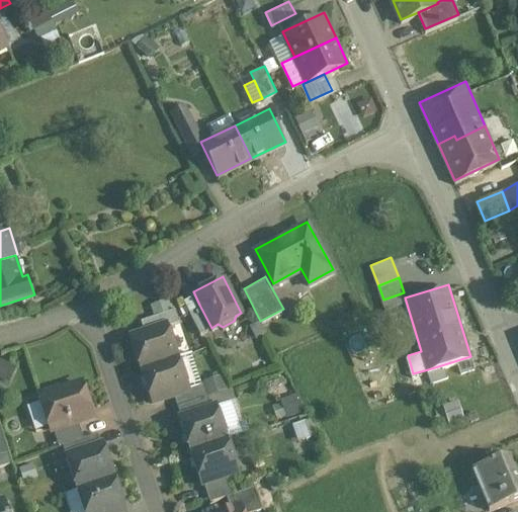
[(210,326),(199,305),(189,310),(200,331),(210,326)]
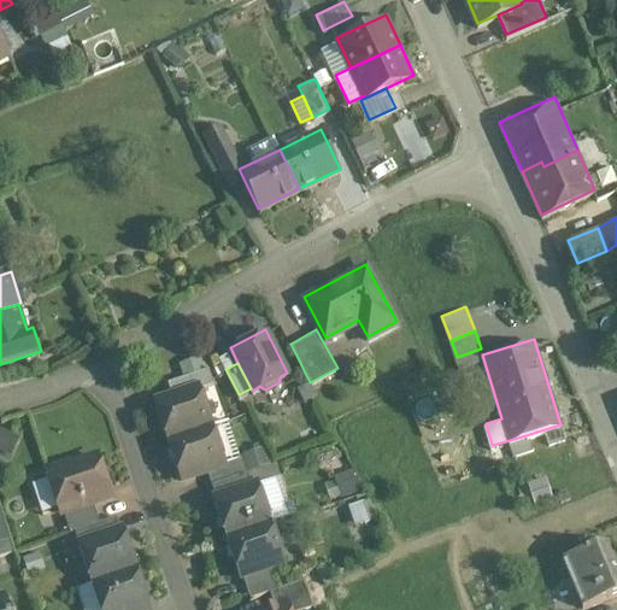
[(209,364),(168,379),(172,392),(199,383),(199,385),(213,380),(209,364)]
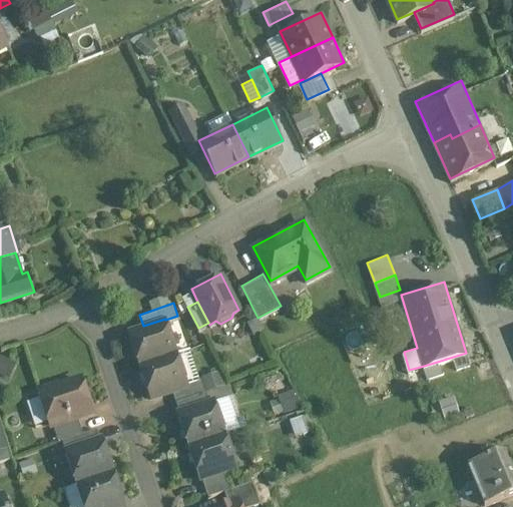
[(143,326),(129,331),(140,363),(176,351),(165,320),(165,319),(143,326)]
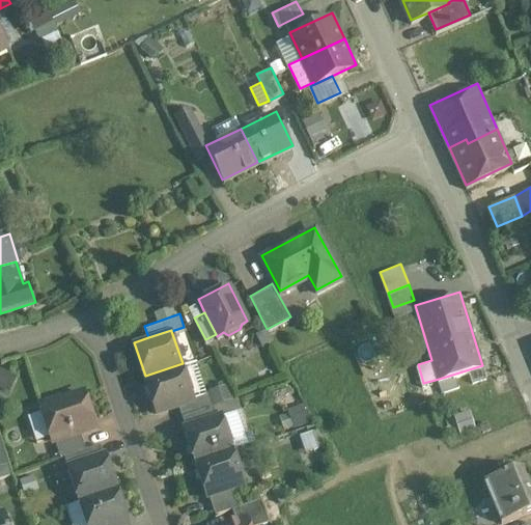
[(183,363),(145,376),(157,409),(178,402),(193,396),(193,395),(206,391),(195,359),(183,363)]
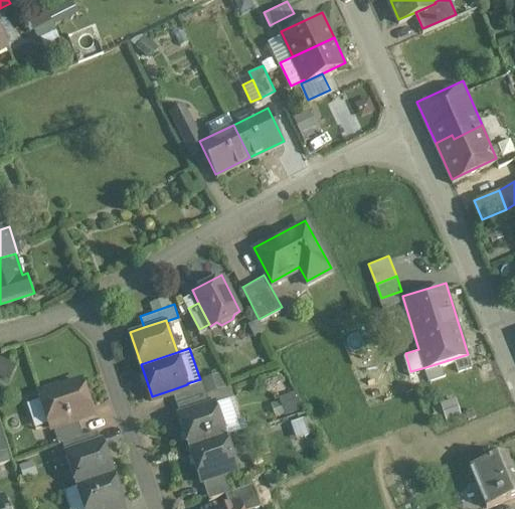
[(0,354),(0,370),(8,374),(14,360),(0,354)]
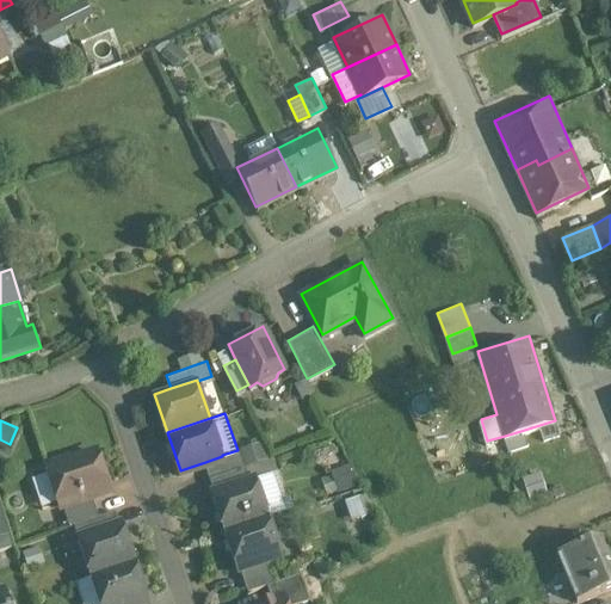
[(517,432),(505,436),(507,447),(519,443),(517,432)]
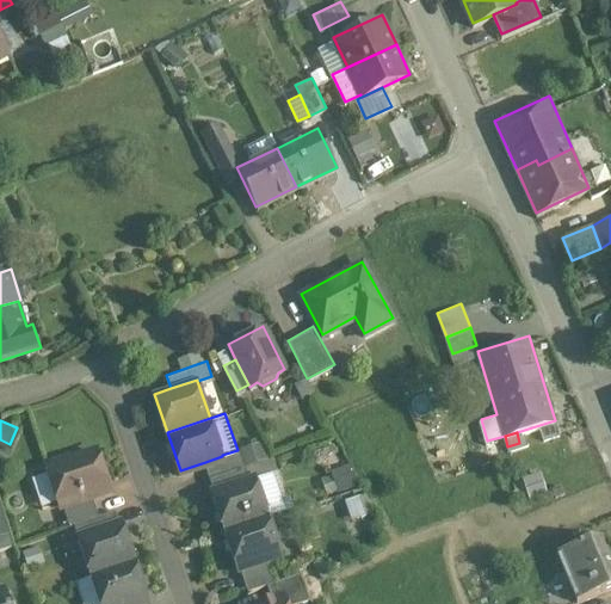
[(97,448),(74,456),(68,453),(55,457),(51,463),(47,466),(60,504),(62,503),(92,493),(110,487),(97,448)]
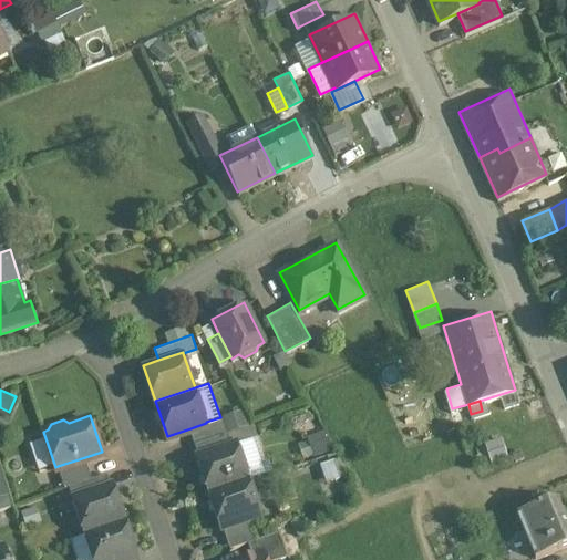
[(220,417),(206,422),(206,423),(191,428),(194,442),(227,431),(222,416),(220,417)]
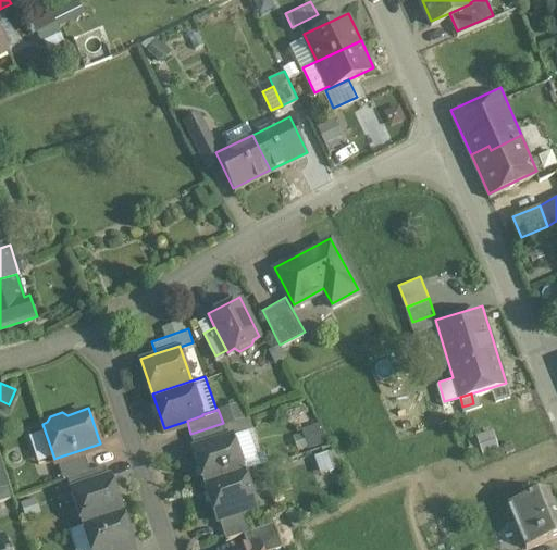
[(301,425),(308,442),(333,434),(326,415),(301,425)]
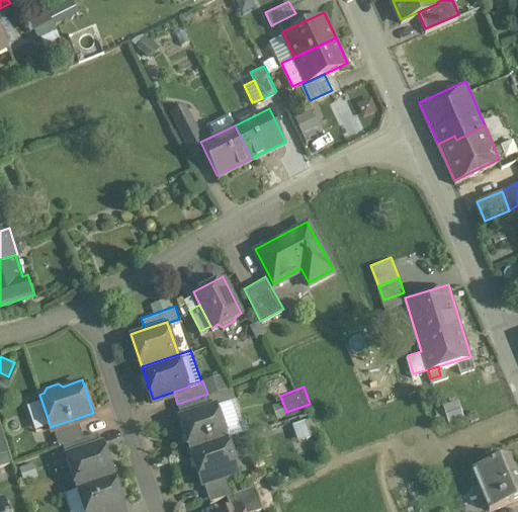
[(207,394),(177,404),(181,415),(211,405),(207,394)]
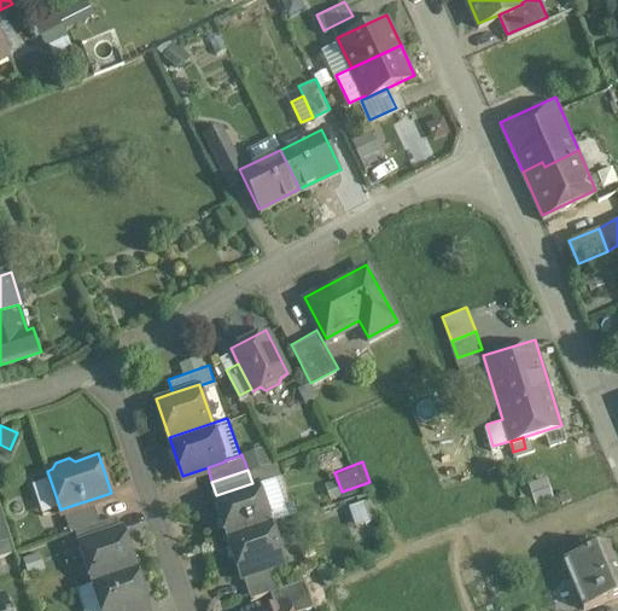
[(216,495),(214,496),(227,535),(270,521),(257,482),(252,483),(216,495)]
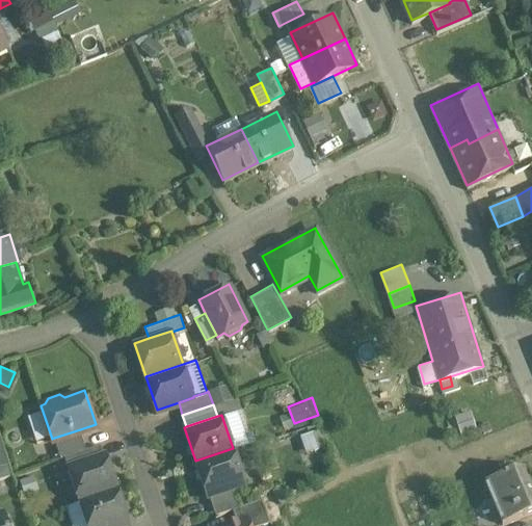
[(306,450),(325,445),(319,425),(299,430),(306,450)]
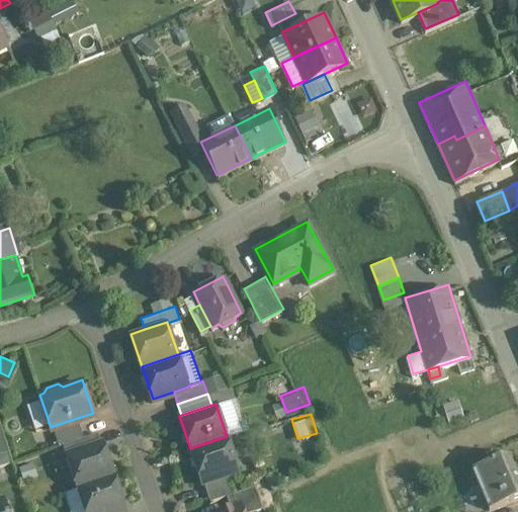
[(78,418),(53,426),(59,443),(63,442),(83,435),(78,418)]
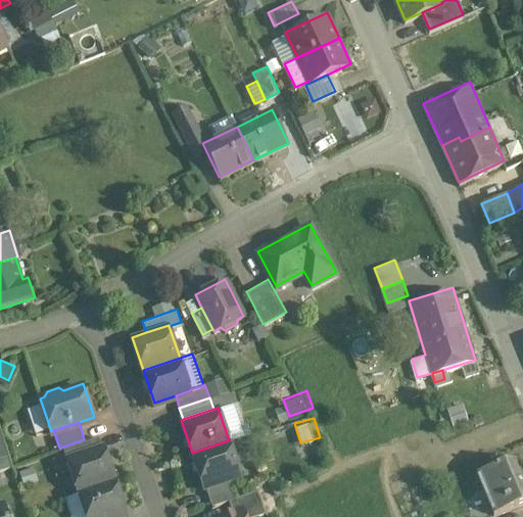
[(84,439),(63,447),(66,458),(101,445),(98,434),(84,439)]
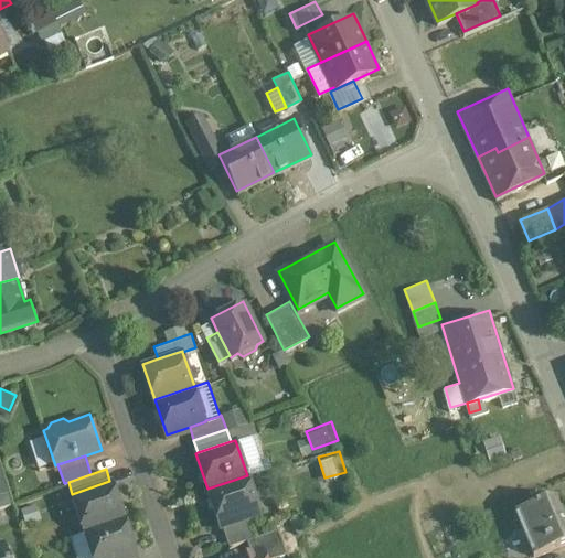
[(247,475),(208,489),(220,524),(222,523),(248,514),(259,511),(247,475)]
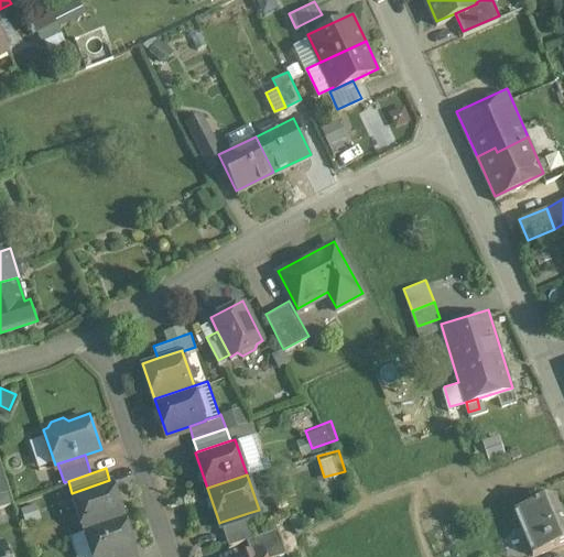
[(109,480),(72,493),(84,528),(123,515),(111,479),(109,480)]
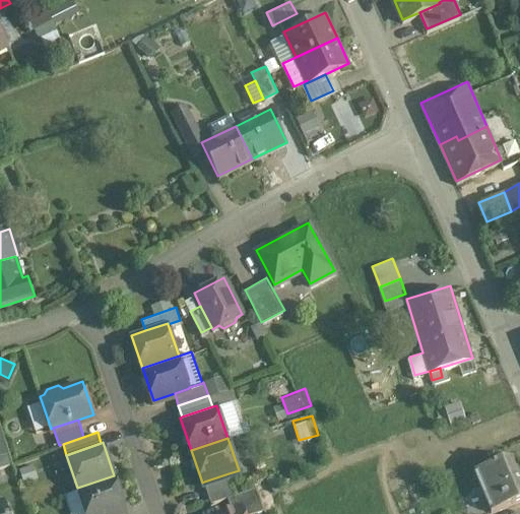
[(8,450),(0,452),(0,464),(11,461),(8,450)]
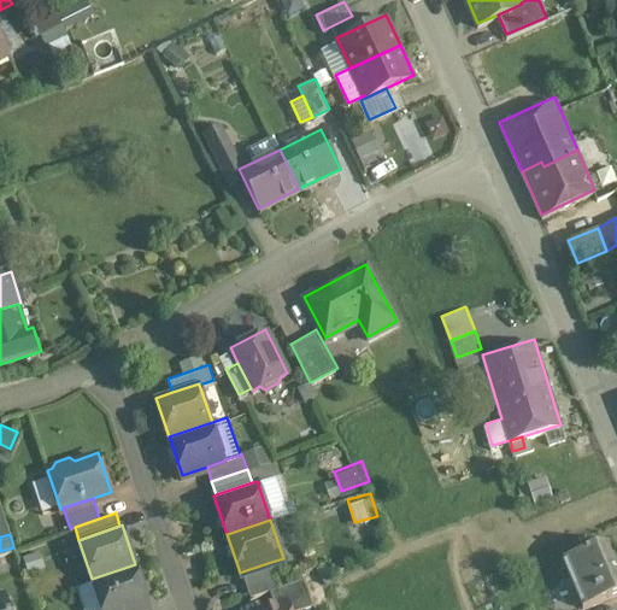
[(609,539),(563,558),(564,559),(569,558),(587,600),(582,603),(582,604),(616,590),(616,570),(605,543),(610,541),(609,539)]
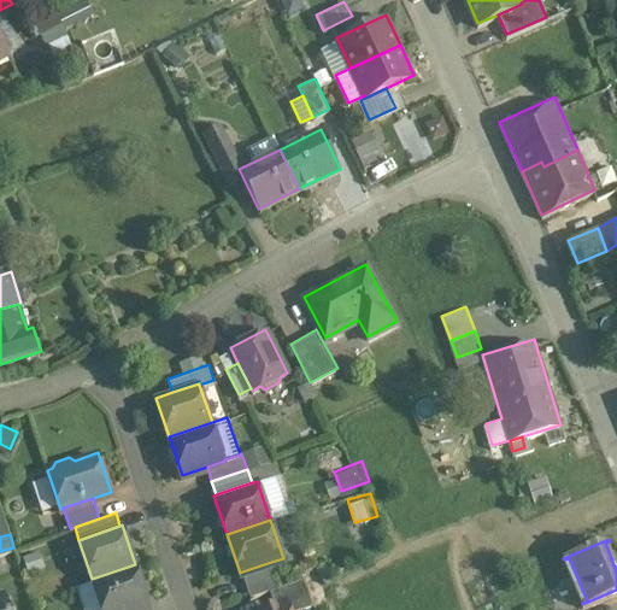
[(271,562),(242,572),(250,594),(270,588),(280,585),(271,562)]
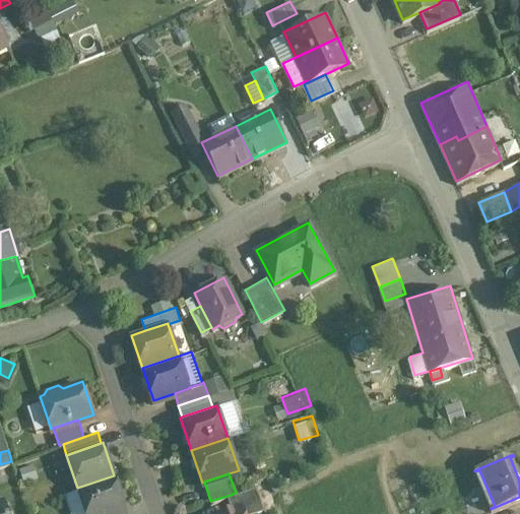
[(114,475),(77,488),(85,513),(109,513),(125,509),(114,475)]
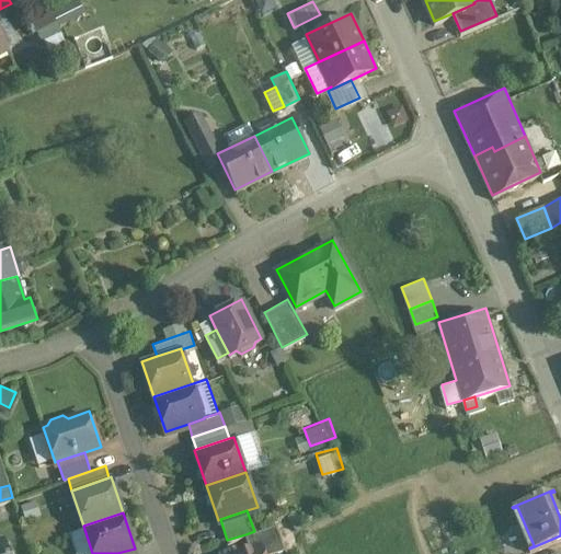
[(254,531),(245,534),(250,549),(260,545),(263,553),(264,553),(284,549),(275,524),(254,531)]
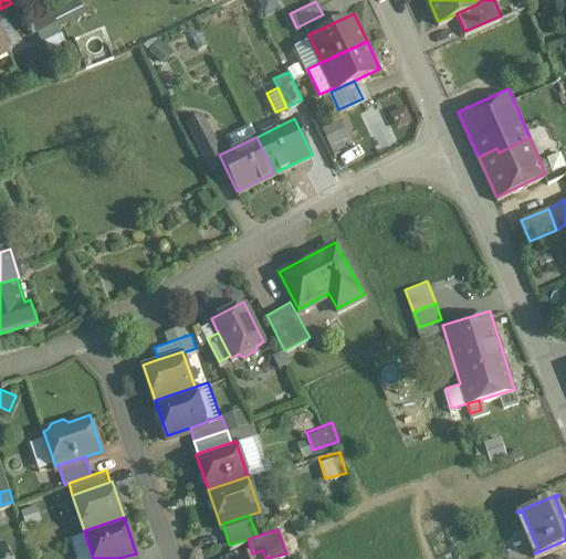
[(10,558),(4,541),(0,542),(0,558),(10,558)]
